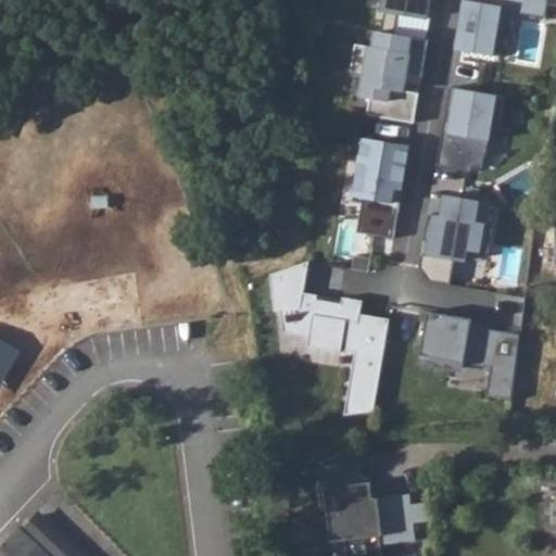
[(383,11),(426,17),(428,0),(377,0),(375,10),(383,11)]
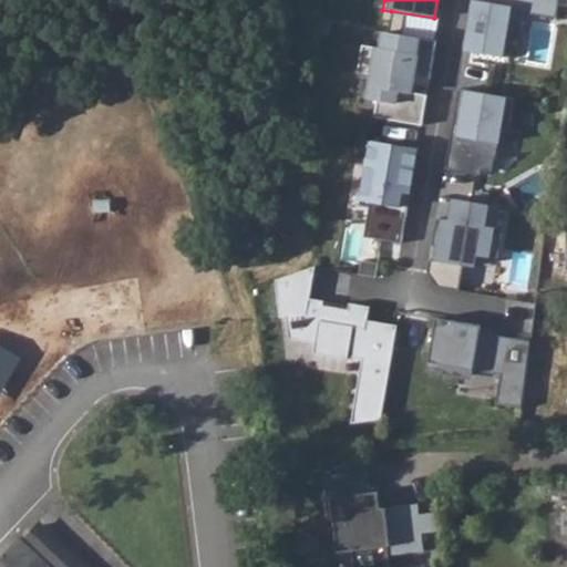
[(474,0),(475,0),(470,0),(462,49),(498,58),(503,32),(509,32),(514,10),(555,18),(558,0),(474,0)]
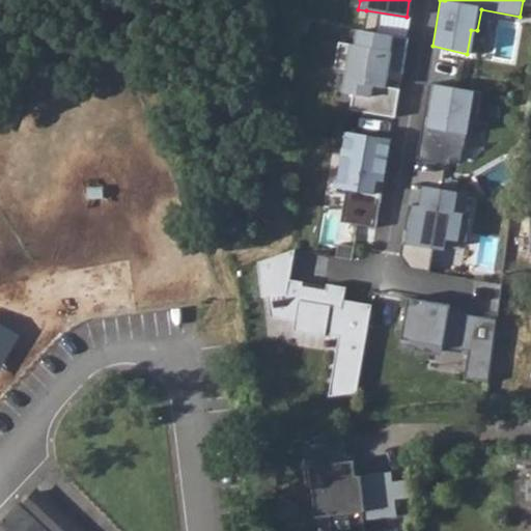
[(407,17),(366,10),(363,28),(406,36),(409,17),(407,17)]
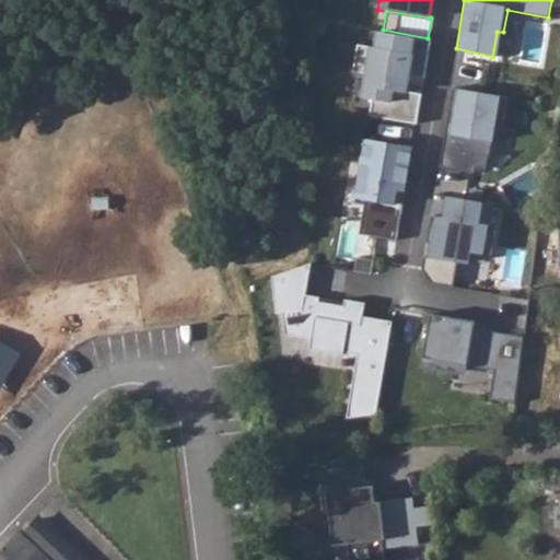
[(383,30),(373,27),(371,45),(365,45),(358,96),(371,98),(389,101),(392,89),(406,91),(408,77),(422,78),(428,38),(383,30)]
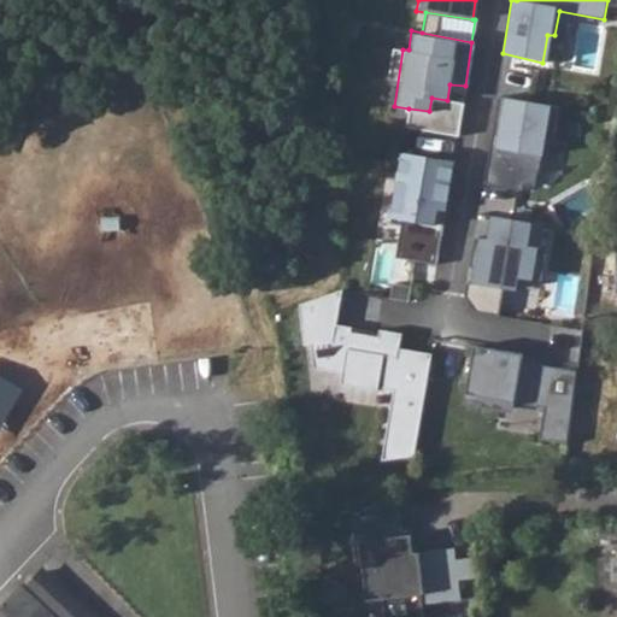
[(485,183),(522,192),(524,183),(530,184),(534,165),(536,165),(546,104),(501,97),(493,150),(489,150),(485,183)]
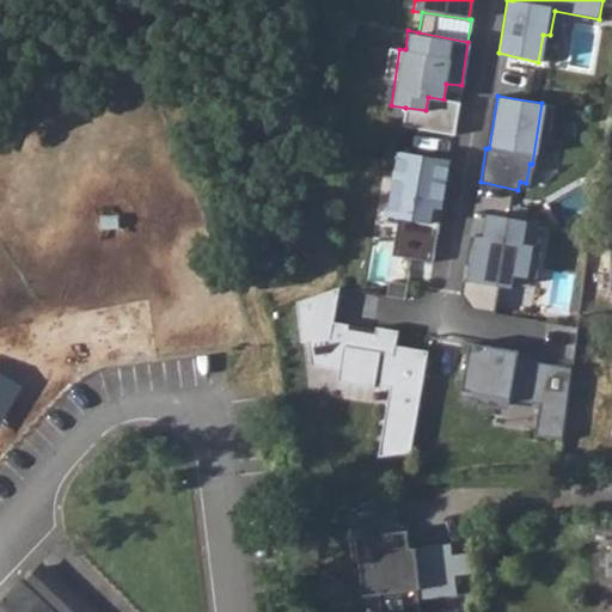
[(453,134),(459,102),(444,99),(428,97),(426,110),(405,108),(403,127),(417,129),(447,134),(453,134)]
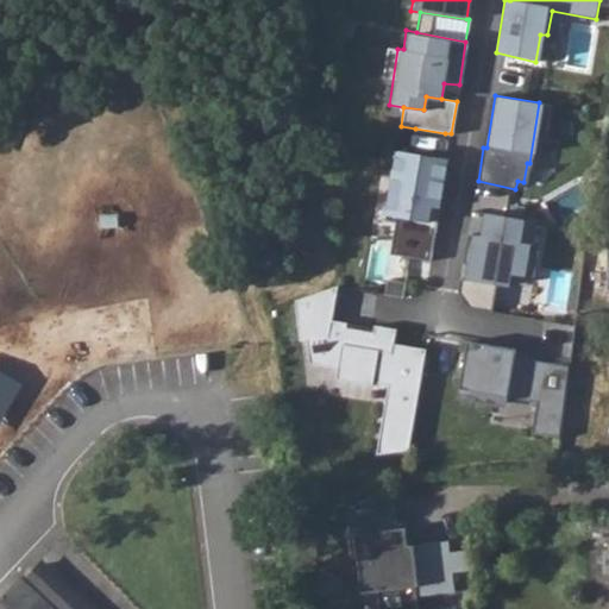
[(452,157),(456,139),(445,137),(445,133),(415,129),(415,132),(401,131),(399,149),(447,157),(452,157)]
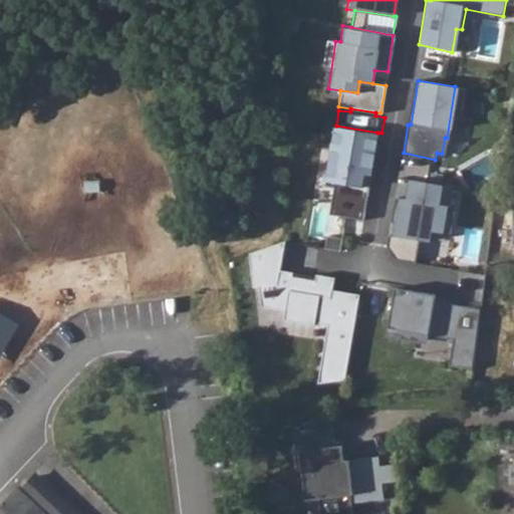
[(336,125),(331,124),(321,180),(324,181),(323,185),(334,187),(329,214),(363,220),(377,133),(336,125)]
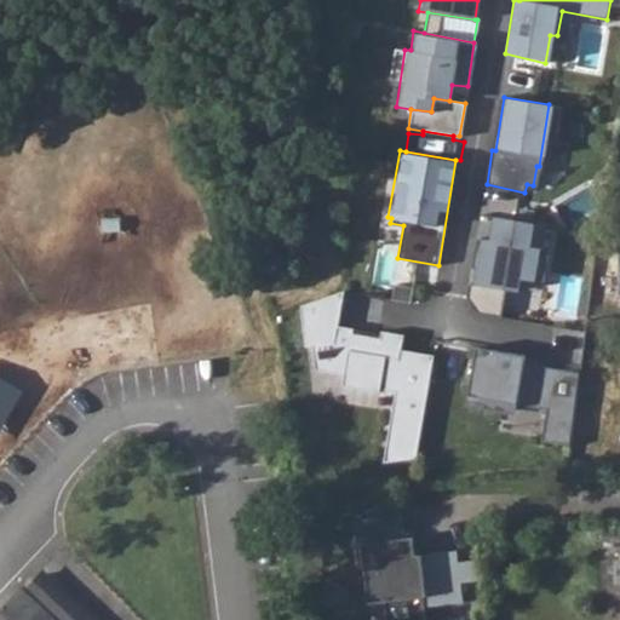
[(475,314),(501,317),(507,288),(518,290),(521,280),(543,281),(549,250),(544,248),(546,225),(487,216),(475,283),(469,282),(465,298),(475,314)]
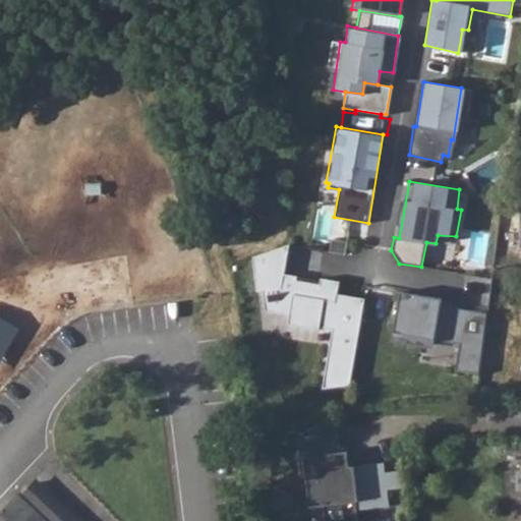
[(324,387),(350,392),(366,298),(339,293),(341,281),(323,278),(322,284),(297,280),(298,276),(286,274),(289,244),(254,256),(258,290),(264,290),(268,310),(291,314),(290,324),(320,329),(321,326),(334,328),(324,387)]
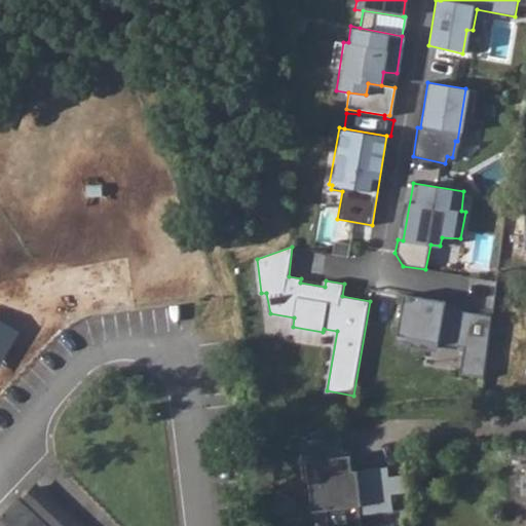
[(444,301),(402,294),(393,338),(462,347),(457,372),(482,376),(491,315),(443,308),(444,301)]
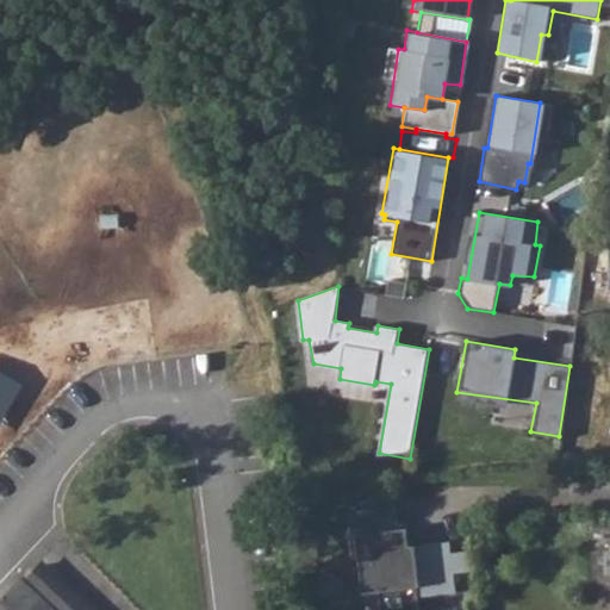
[(405,528),(402,505),(353,510),(359,558),(365,556),(368,592),(384,591),(386,609),(423,609),(425,609),(422,586),(425,586),(421,545),(415,546),(412,528),(405,528)]
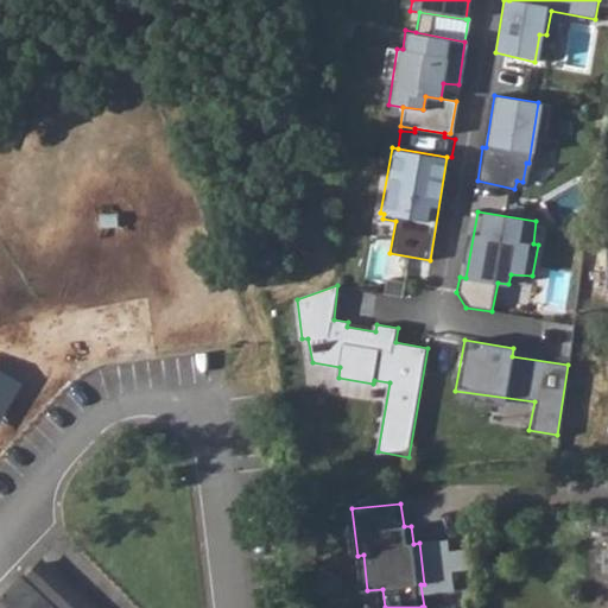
[(95,607),(45,559),(23,583),(19,581),(0,601),(0,607),(95,607)]
